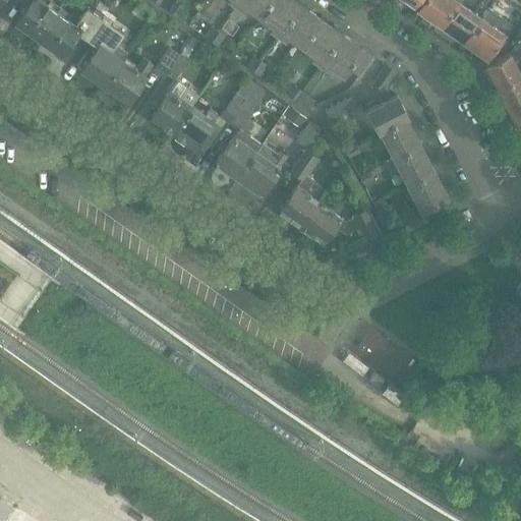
[(14,23),(38,40),(57,12),(40,0),(27,0),(30,1),(14,23)]
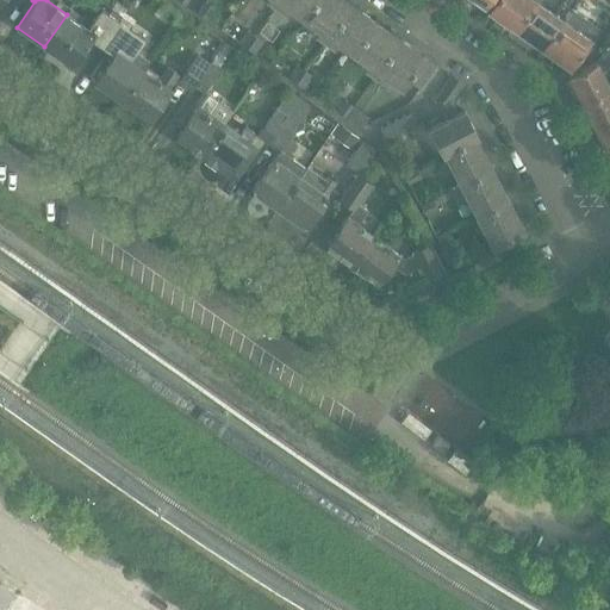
[(280,0),(278,4),(303,20),(317,0),(280,0)]
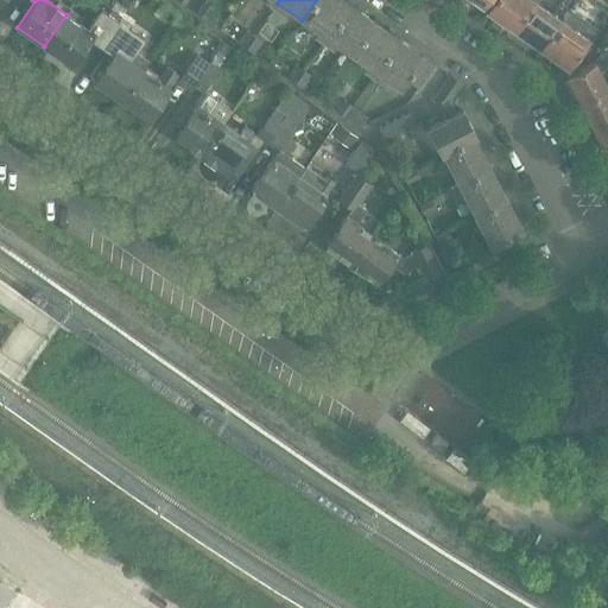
[(316,0),(302,20),(327,38),(349,5),(342,0),(316,0)]
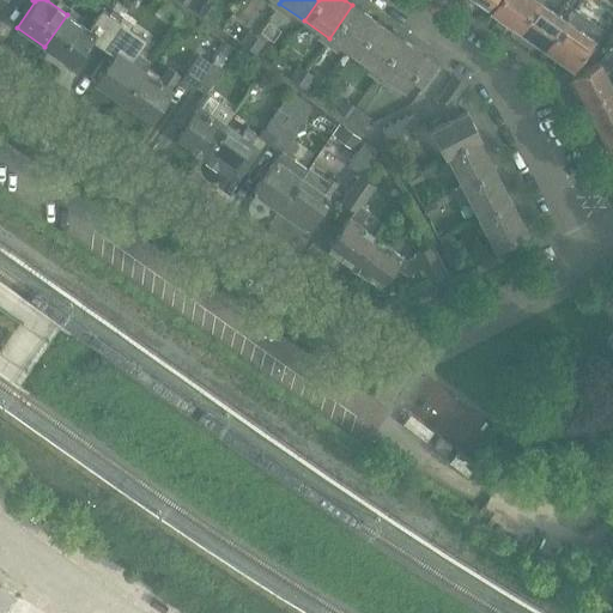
[(519,30),(538,4),(540,0),(497,0),(490,11),(519,30)]
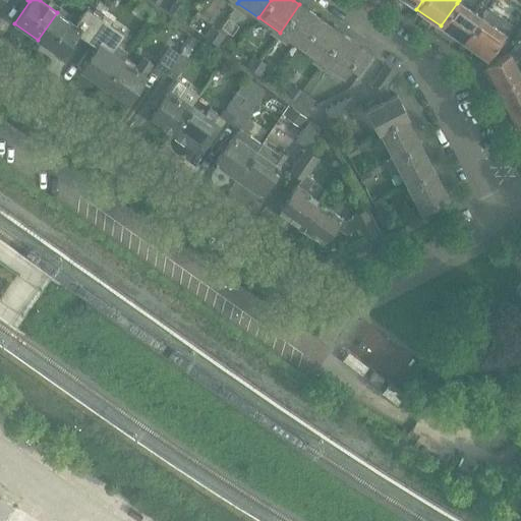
[(175,16),(182,7),(175,2),(168,11),(175,16)]
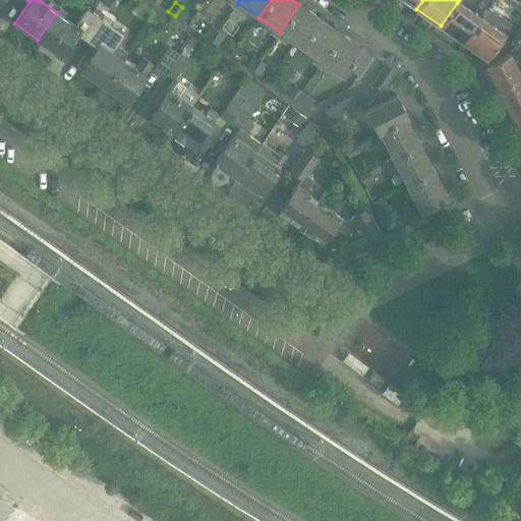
[(441,25),(464,42),(487,8),(480,3),(472,13),(457,3),(441,25)]
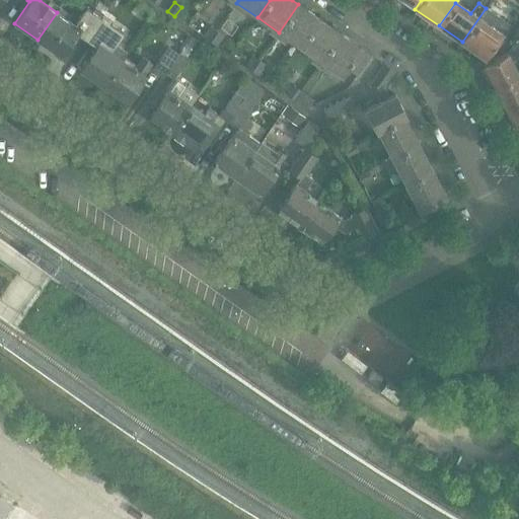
[(279,32),(299,47),(318,18),(298,4),(279,32)]
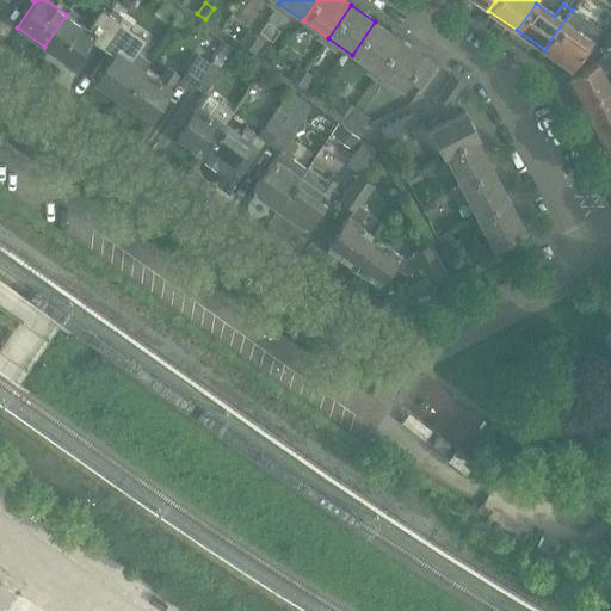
[(44,47),(72,66),(91,38),(103,45),(119,23),(102,10),(93,23),(84,16),(82,17),(71,10),(67,14),(44,47)]
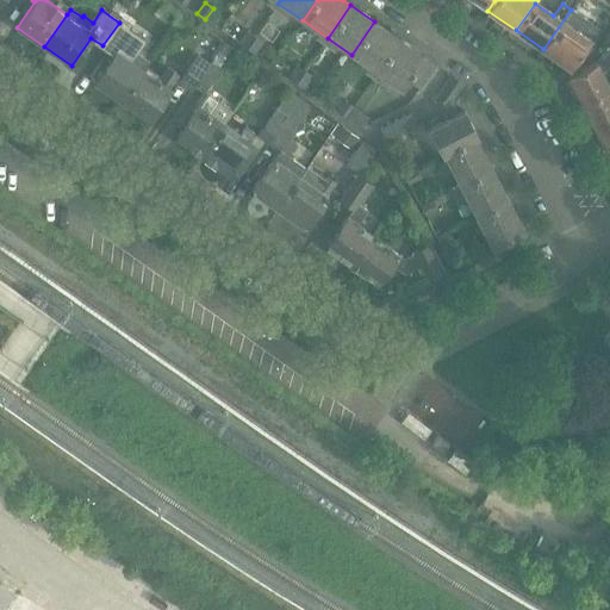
[(543,49),(571,68),(590,41),(598,30),(571,10),(543,49)]
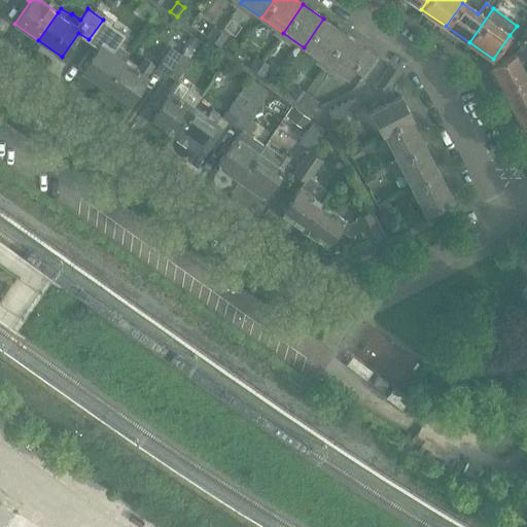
[(304,47),(326,63),(346,34),(323,19),(304,47)]
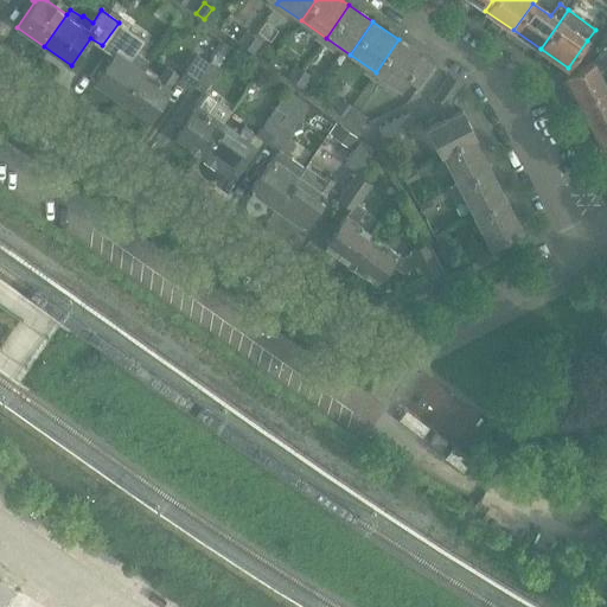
[(94,81),(121,100),(142,70),(129,61),(144,40),(119,23),(102,45),(114,53),(94,81)]
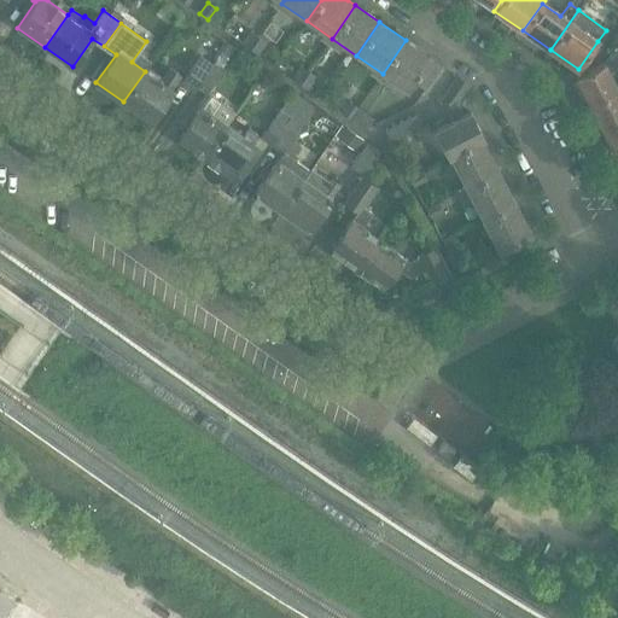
[(250,50),(258,36),(251,31),(242,44),(250,50)]
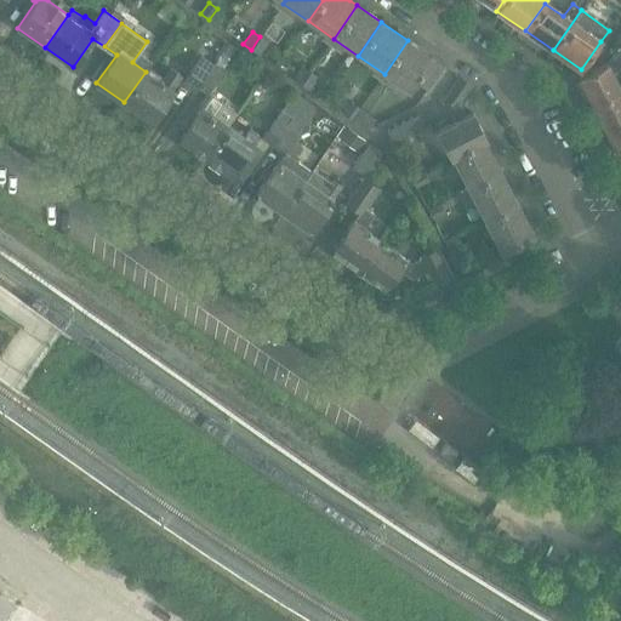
[(260,56),(268,43),(260,36),(251,50),(260,56)]
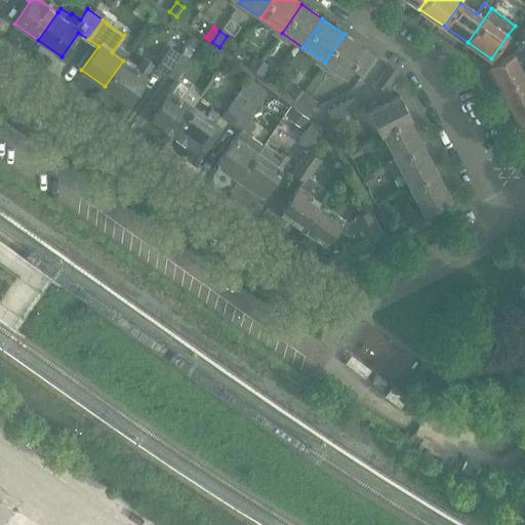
[(351,71),(355,64),(360,56),(365,49),(345,34),(325,63),(346,77),(351,71)]
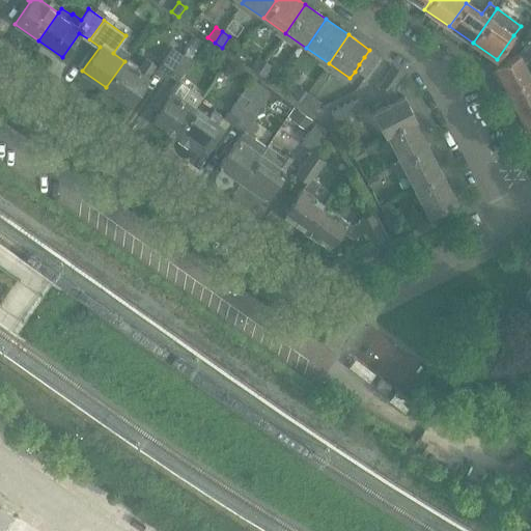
[(169,76),(184,55),(172,48),(157,70),(168,78),(169,76)]
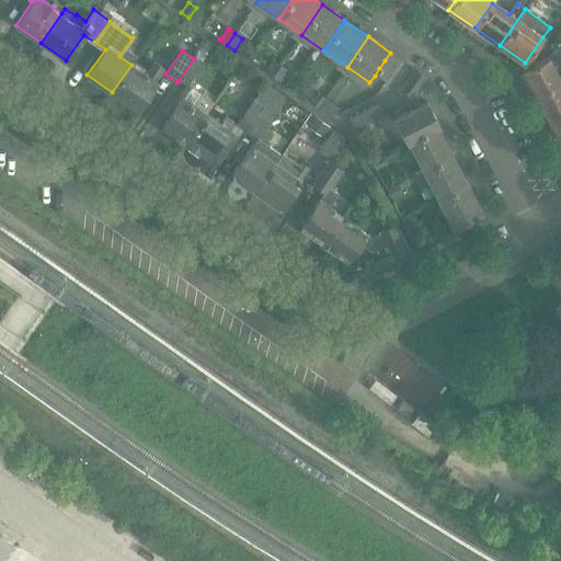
[(401,60),(390,53),(385,60),(396,68),(401,60)]
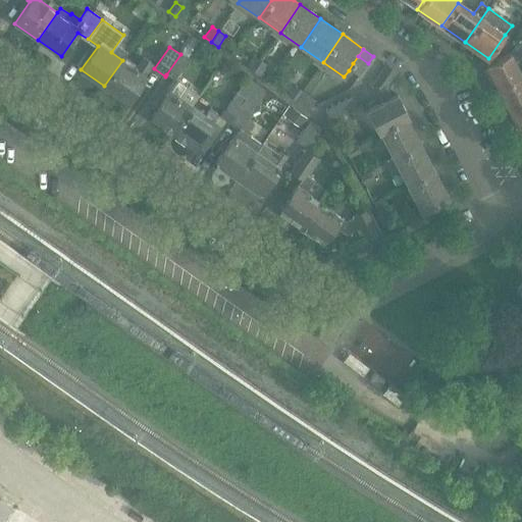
[(487,65),(499,88),(521,76),(510,53),(487,65)]
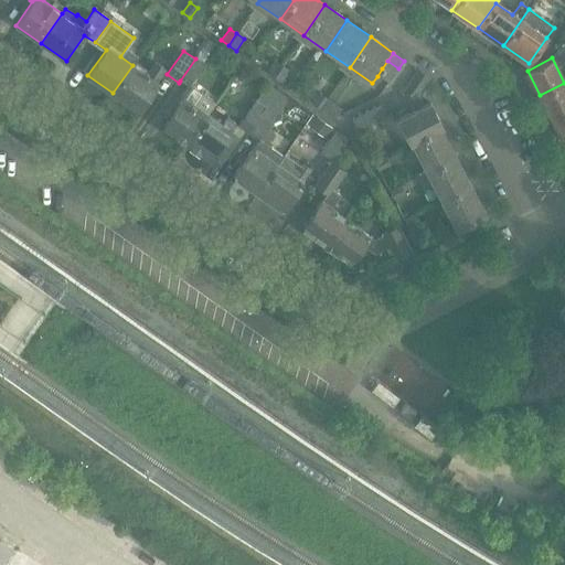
[(184,141),(188,144),(208,114),(209,115),(215,104),(190,86),(204,65),(195,59),(180,81),(188,86),(181,95),(183,97),(163,127),(176,135),(174,137),(183,144),(184,141)]
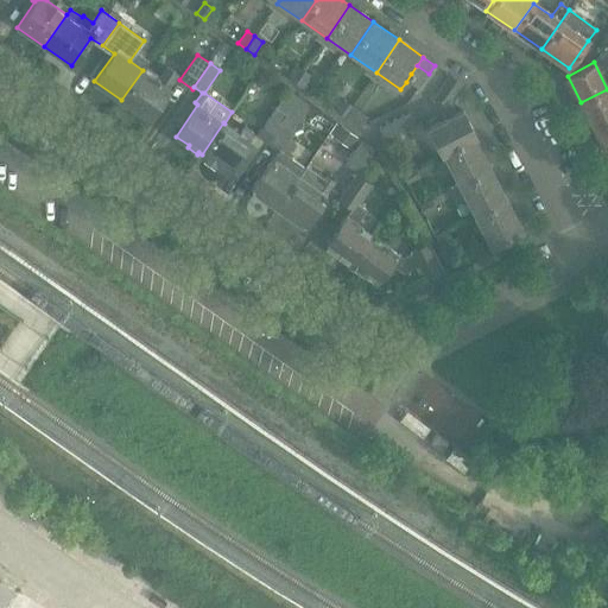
[(295,83),(303,70),(296,65),(286,77),(295,83)]
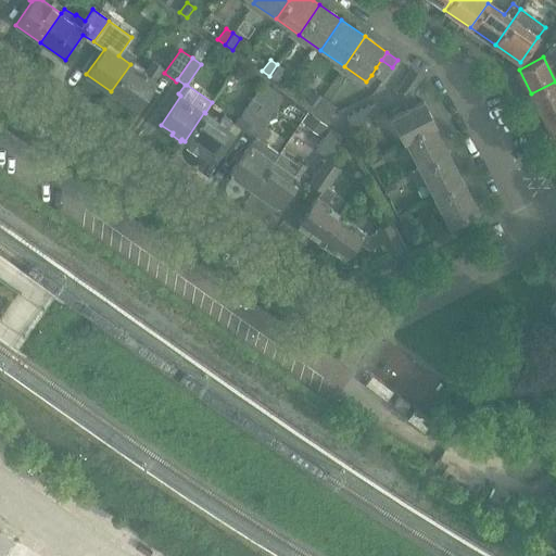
[(387,75),(392,67),(381,60),(376,67),(387,75)]
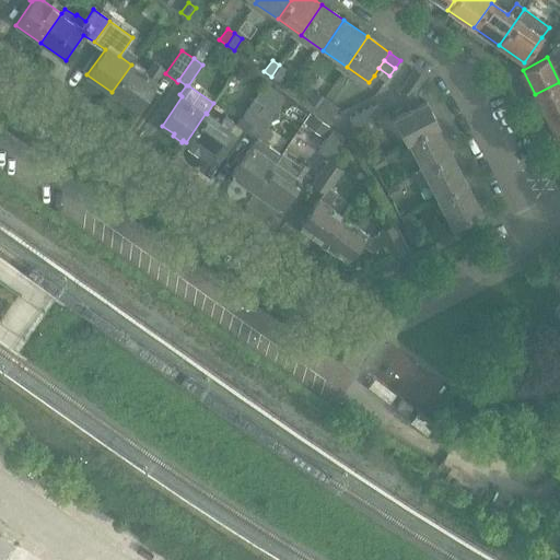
[(112,92),(137,109),(156,82),(155,81),(163,70),(154,63),(146,74),(131,65),(112,92)]
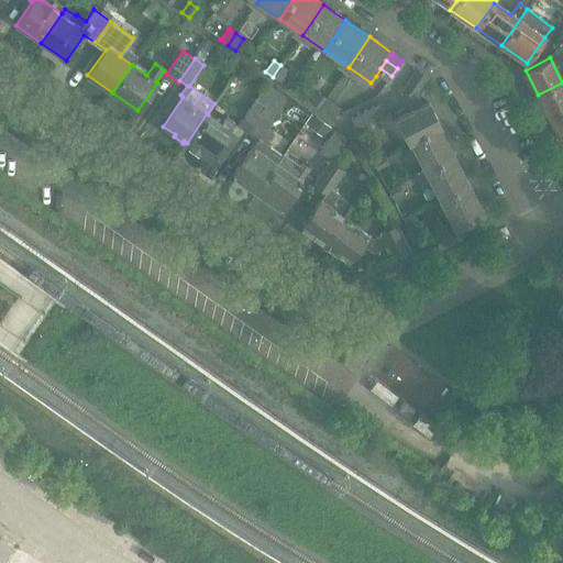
[(280,83),(288,70),(280,65),(273,77),(280,83)]
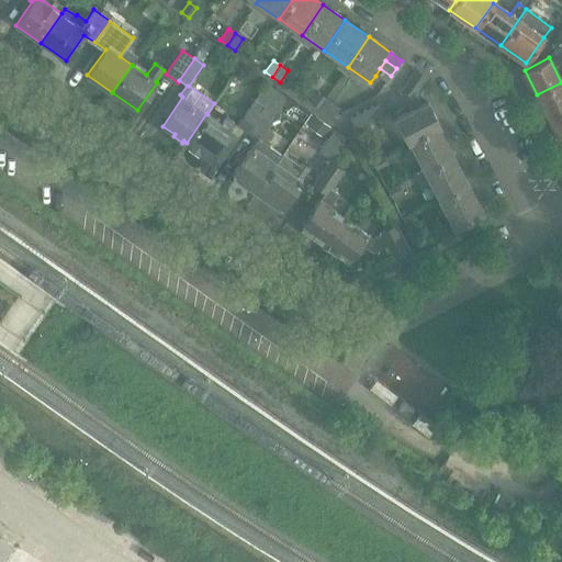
[(386,82),(391,76),(380,68),(375,76),(386,82)]
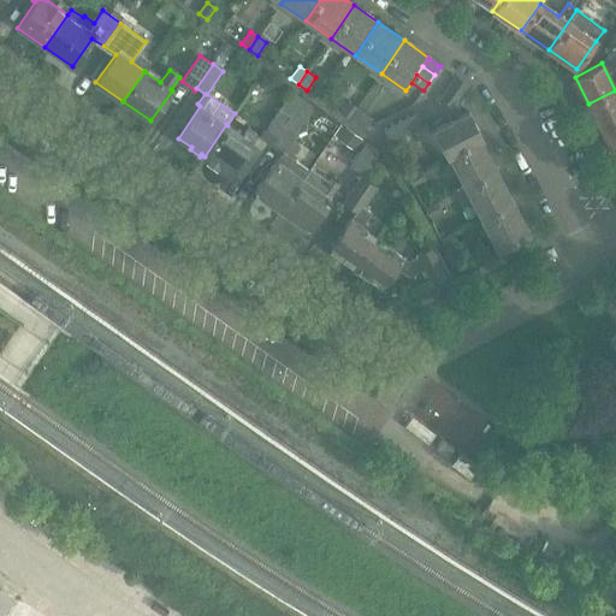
[(456,77),(451,83),(462,92),(467,86),(456,77)]
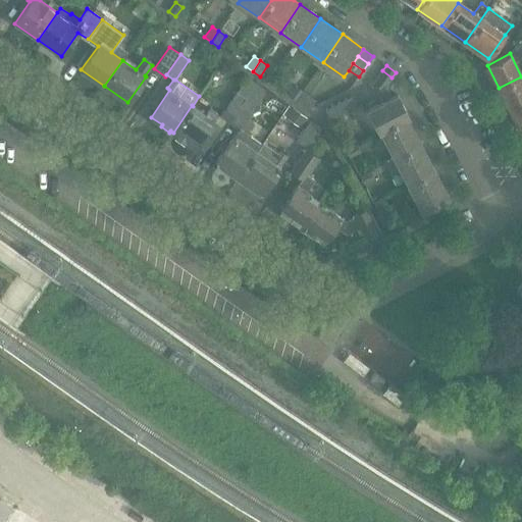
[(387,84),(392,77),(382,70),(378,76),(387,84)]
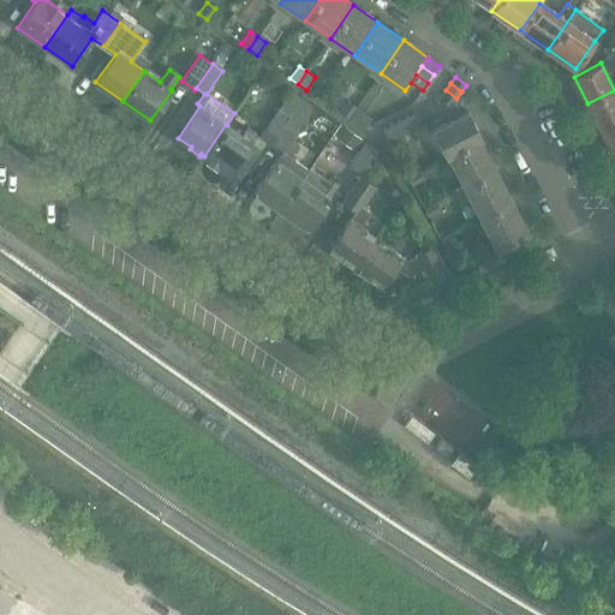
[(454,103),(457,99),(446,90),(437,102),(454,103)]
